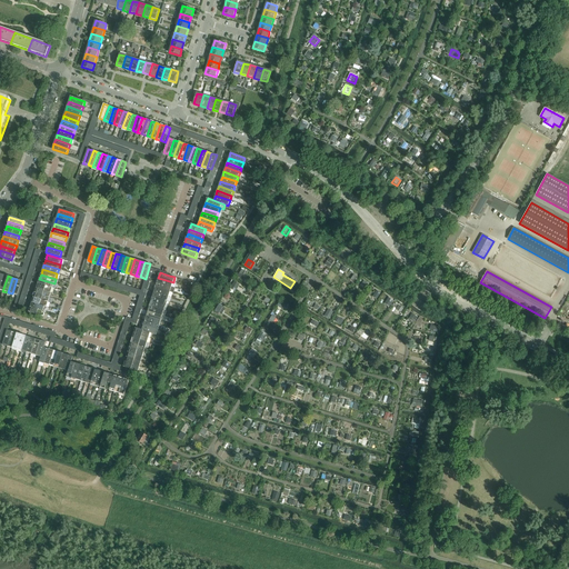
[(158,278),(157,282),(171,287),(173,282),(158,278)]
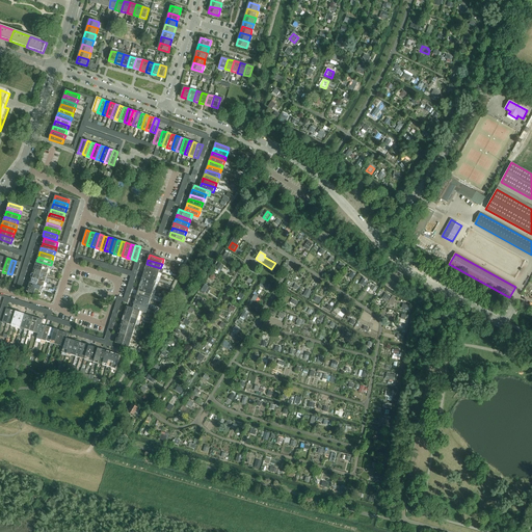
[(21,263),(16,261),(11,274),(17,276),(21,263)]
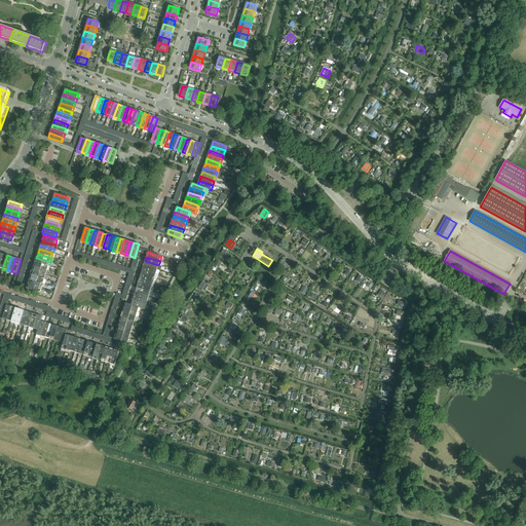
[(50,262),(36,258),(35,262),(48,266),(50,262)]
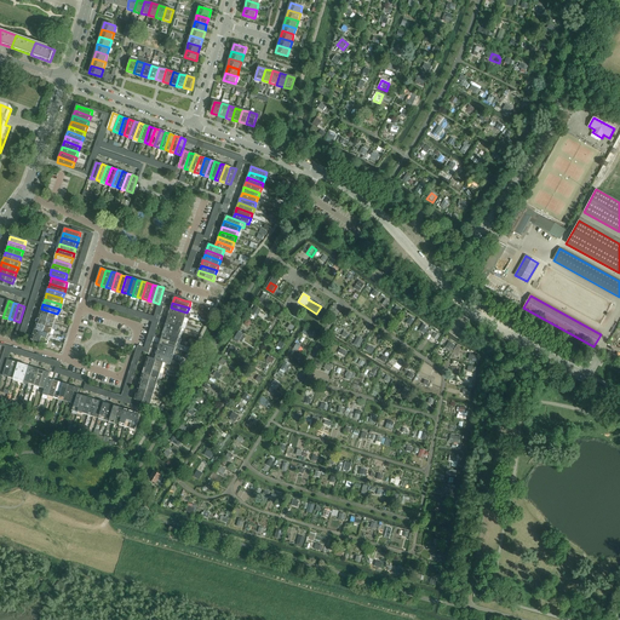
[(171,308),(170,314),(185,319),(187,313),(171,308)]
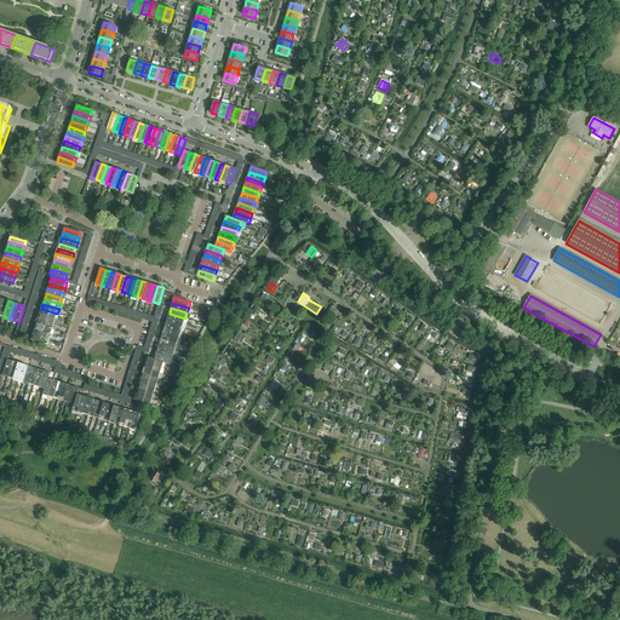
[(57,314),(41,309),(40,314),(56,319),(57,314)]
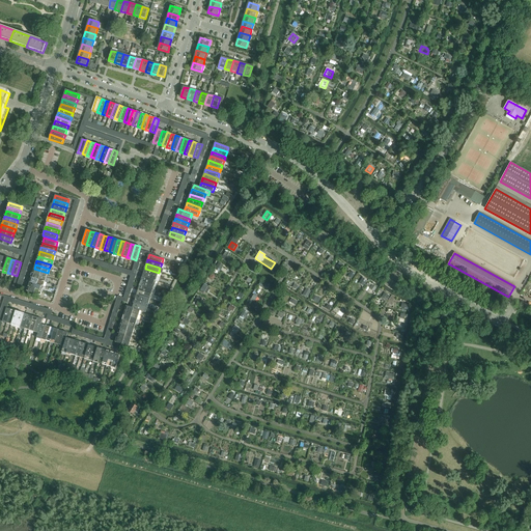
[(48,273),(34,269),(32,274),(47,278),(48,273)]
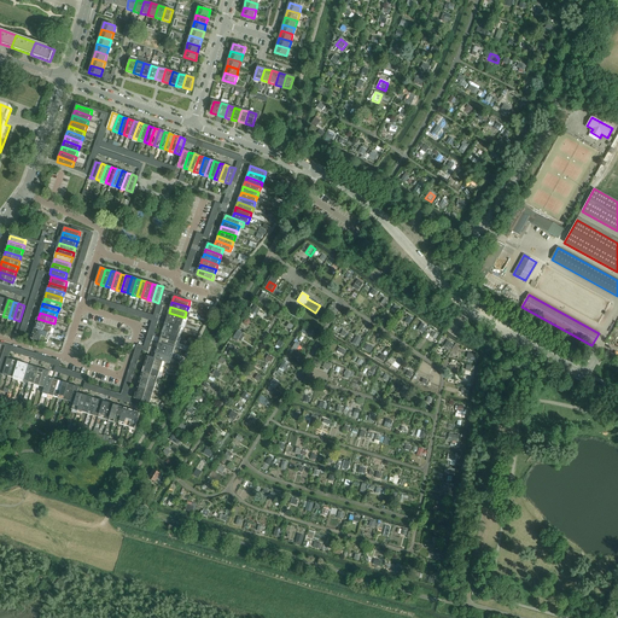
[(169,313),(167,318),(184,322),(185,318),(169,313)]
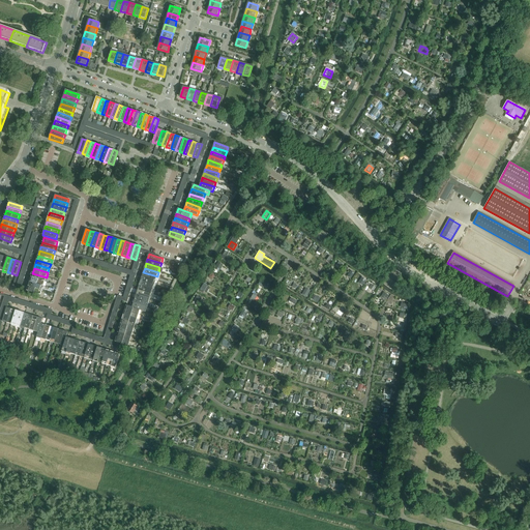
[(143,272),(142,276),(155,281),(157,276),(143,272)]
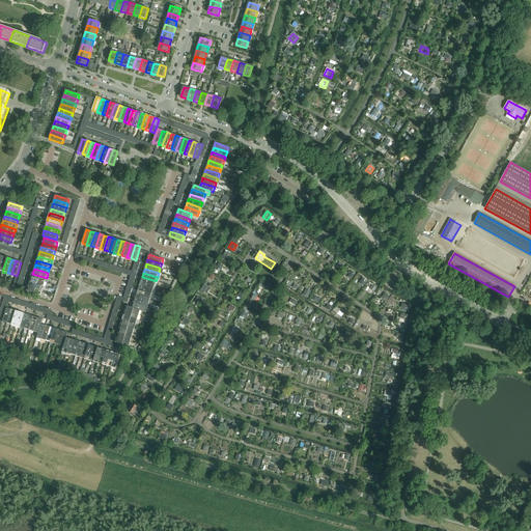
[(47,278),(32,274),(31,278),(45,282),(47,278)]
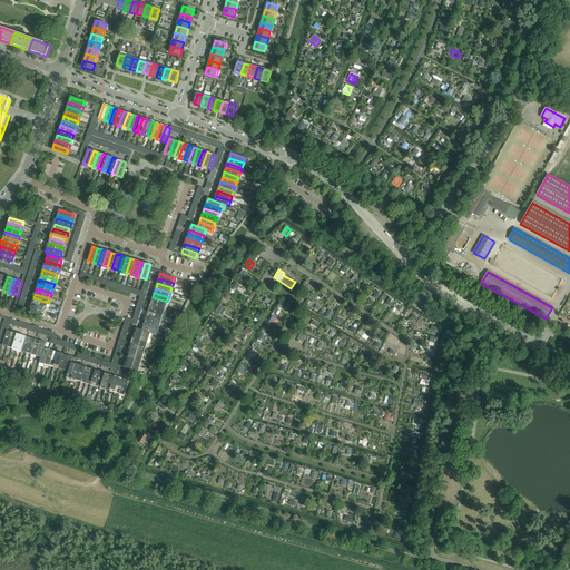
[(153,297),(151,302),(166,306),(167,302),(153,297)]
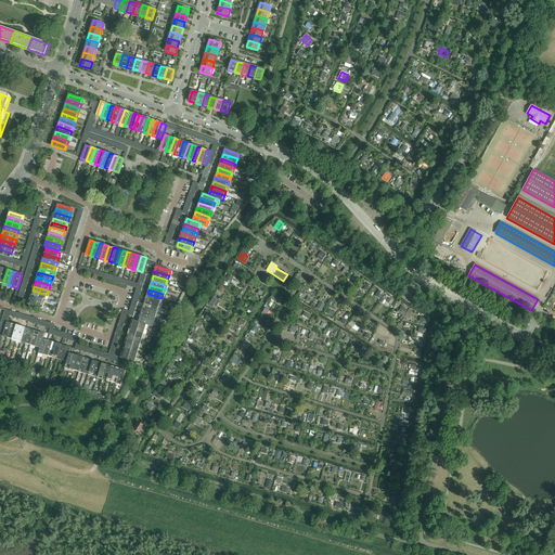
[(47,295),(33,291),(31,295),(46,299),(47,295)]
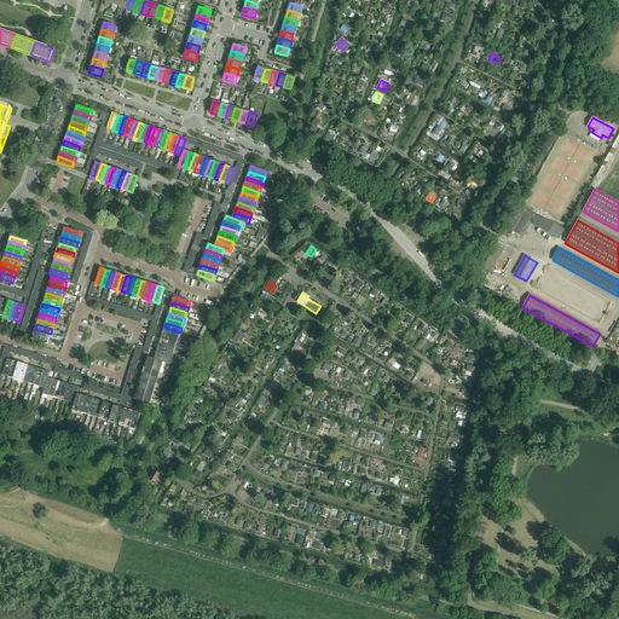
[(165,328),(162,334),(178,339),(180,333),(165,328)]
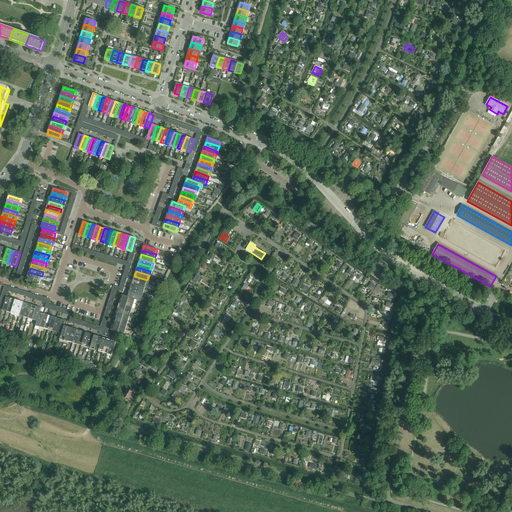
[(42,276),(29,272),(27,277),(40,281),(42,276)]
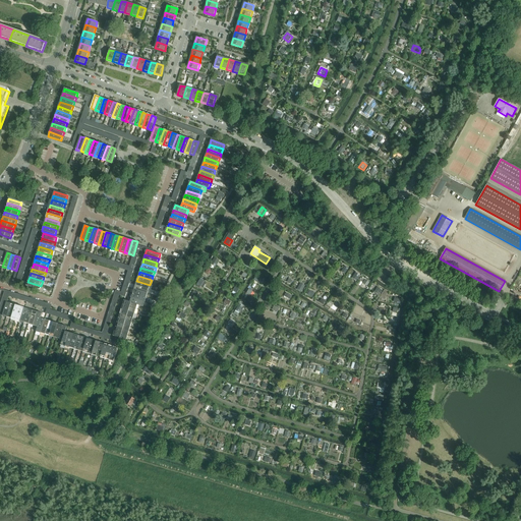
[(136,281),(135,285),(149,289),(150,285),(136,281)]
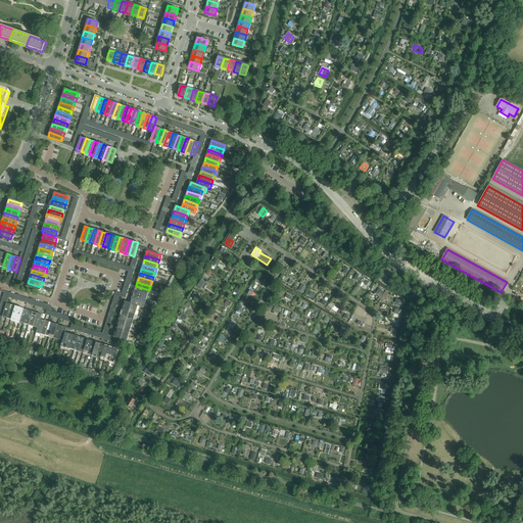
[(41,287),(28,283),(27,287),(40,291),(41,287)]
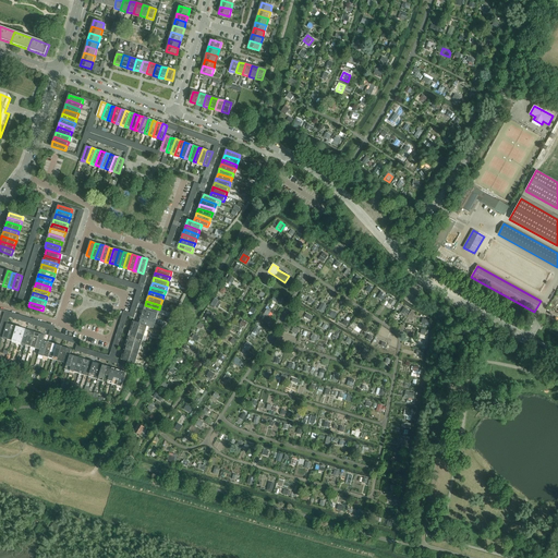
[(145,305),(144,310),(158,314),(159,310),(145,305)]
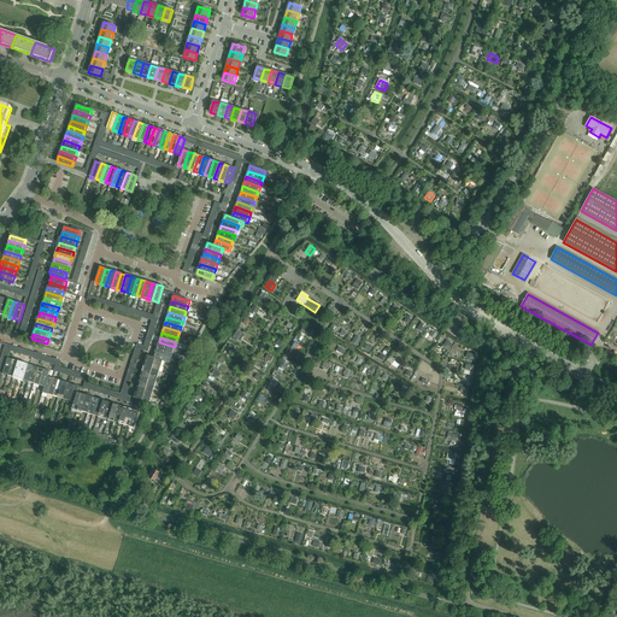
[(159,342),(157,347),(172,353),(175,347),(159,342)]
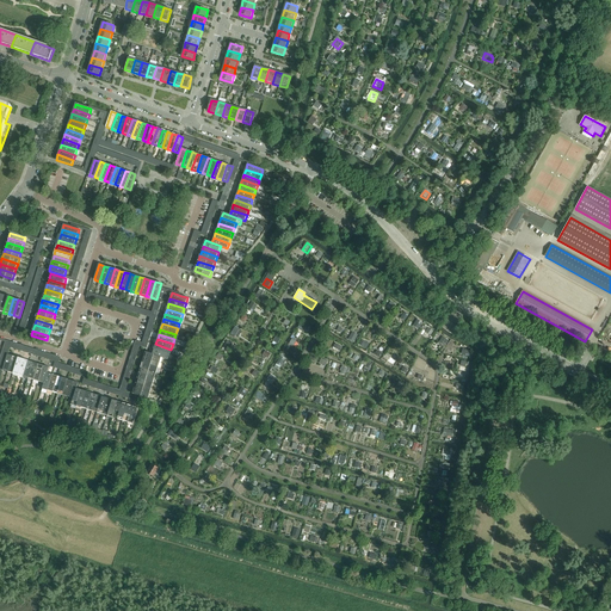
[(155,344),(154,350),(170,355),(171,350),(155,344)]
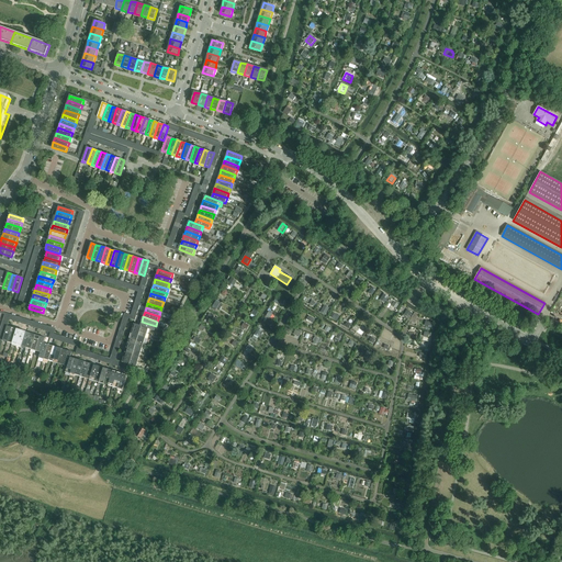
[(142,322),(141,326),(139,326),(148,329),(155,330),(156,326),(142,322)]
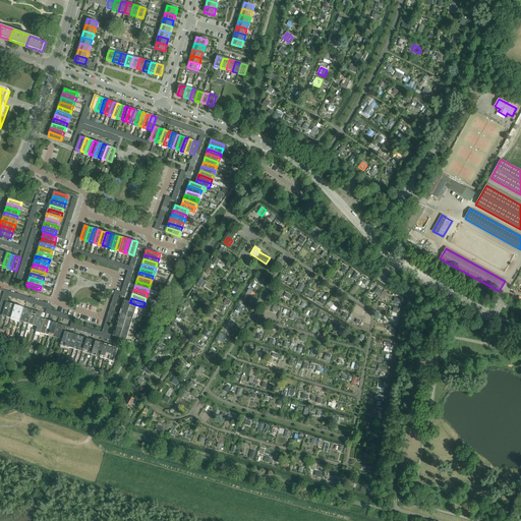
[(124,300),(122,305),(136,309),(137,305),(129,302),(130,302),(124,300)]
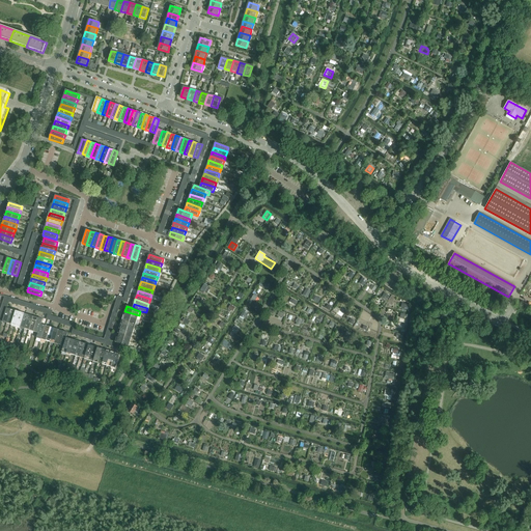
[(2,322),(7,324),(11,310),(6,308),(2,322)]
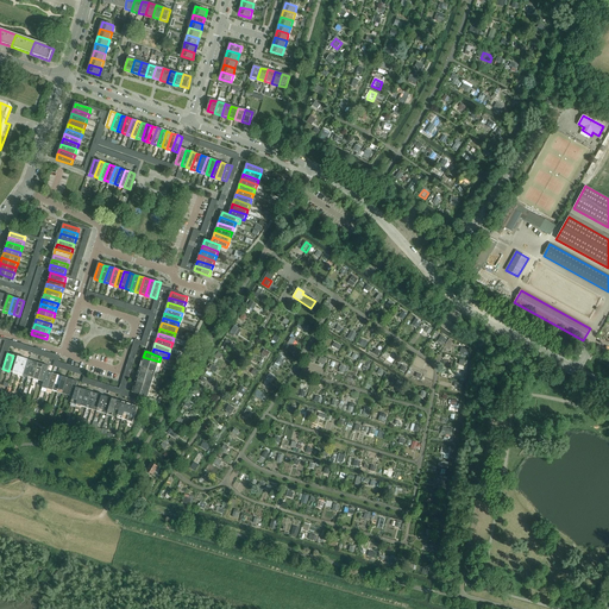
[(18,357),(13,356),(8,371),(13,372),(18,357)]
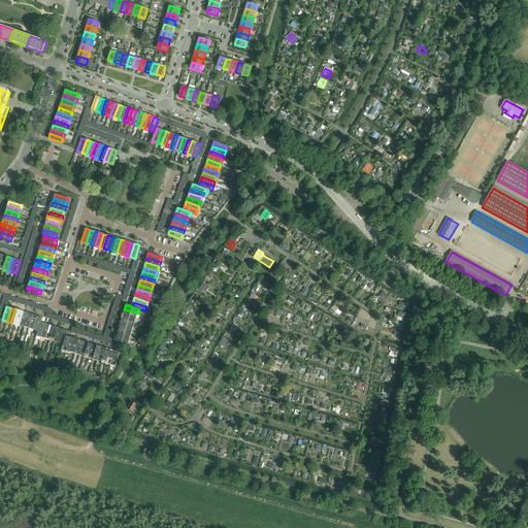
[(20,310),(15,309),(11,323),(15,324),(20,310)]
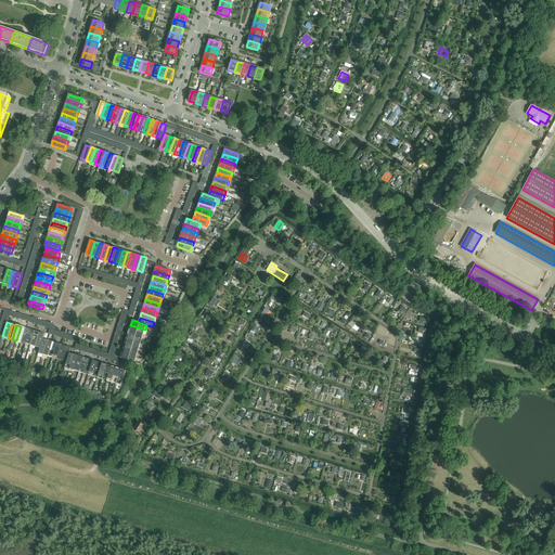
[(130,325),(129,330),(143,334),(145,330),(130,325)]
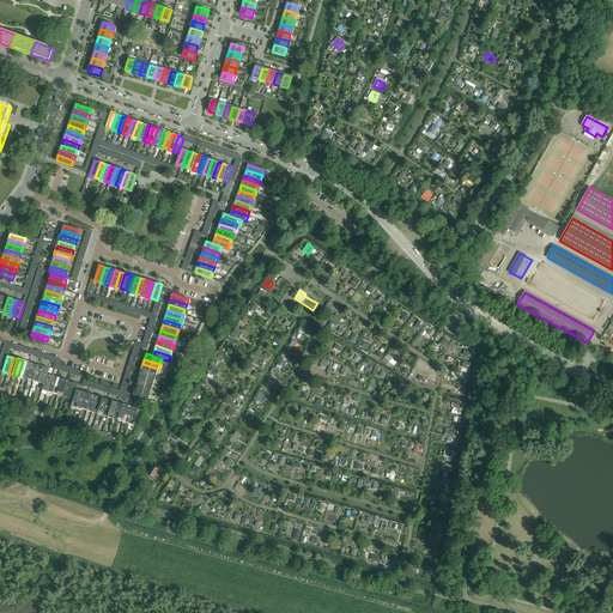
[(29,363),(23,360),(18,376),(24,378),(29,363)]
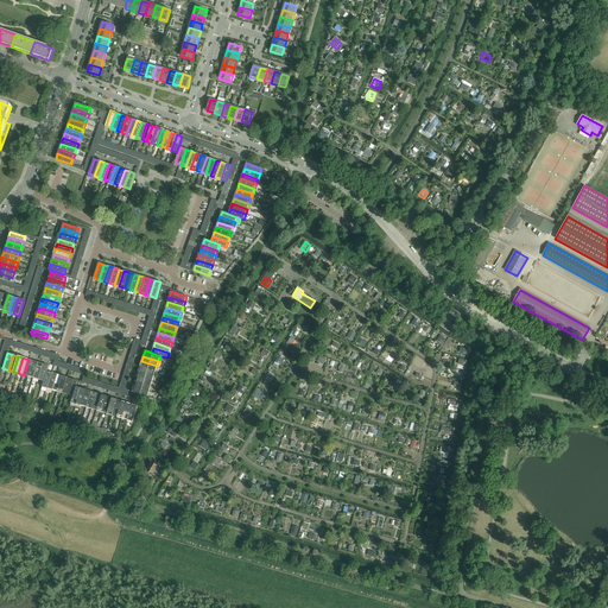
[(33,361),(29,360),(24,375),(29,377),(33,361)]
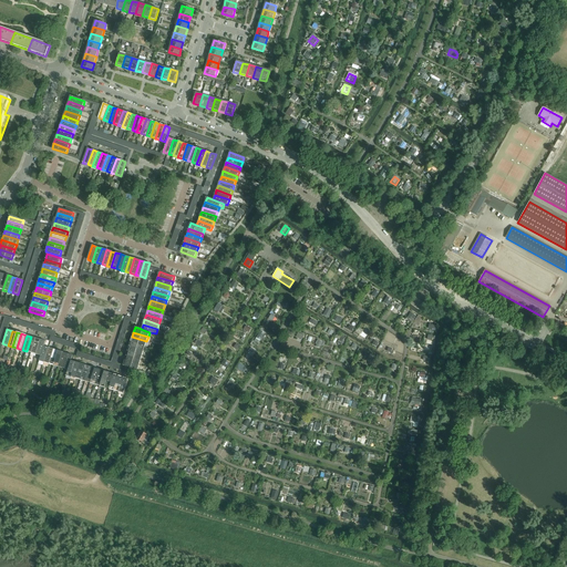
[(35,338),(31,337),(27,351),(31,352),(35,338)]
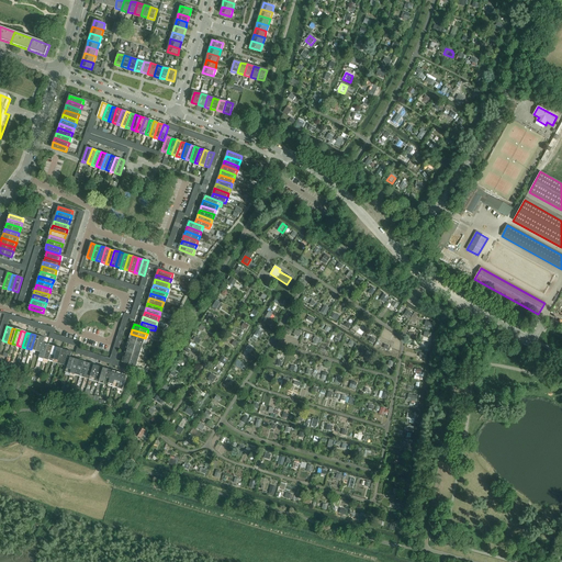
[(148,339),(145,338),(131,334),(130,338),(144,344),(146,344),(148,339)]
